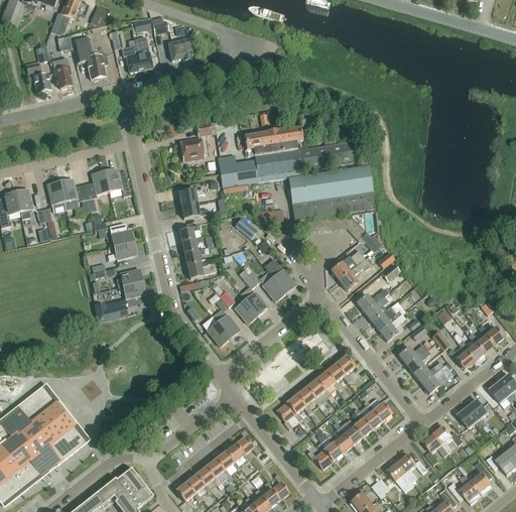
[(53,7),(56,0),(24,0),(24,1),(26,2),(25,4),(16,0),(8,0),(0,19),(0,25),(14,32),(24,8),(33,11),(35,5),(38,6),(39,2),(46,4),(45,7),(51,10),(52,7),(53,7)]
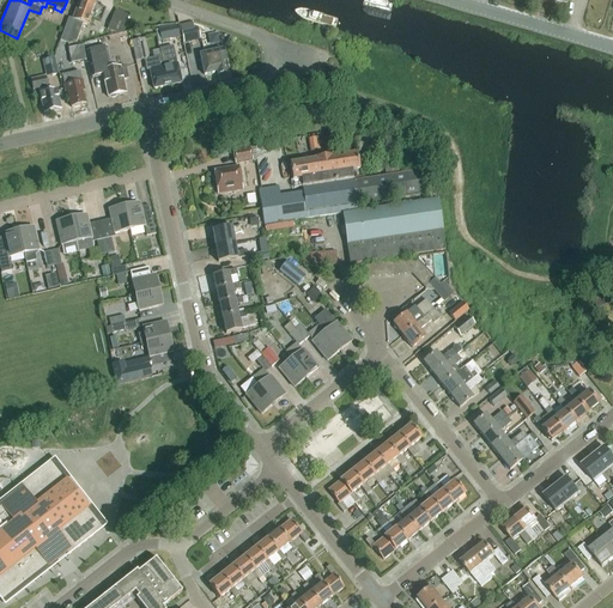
[(87,22),(91,12),(90,12),(95,0),(79,0),(79,2),(77,1),(72,16),(68,14),(60,36),(67,40),(68,36),(76,38),(83,19),(87,22)]
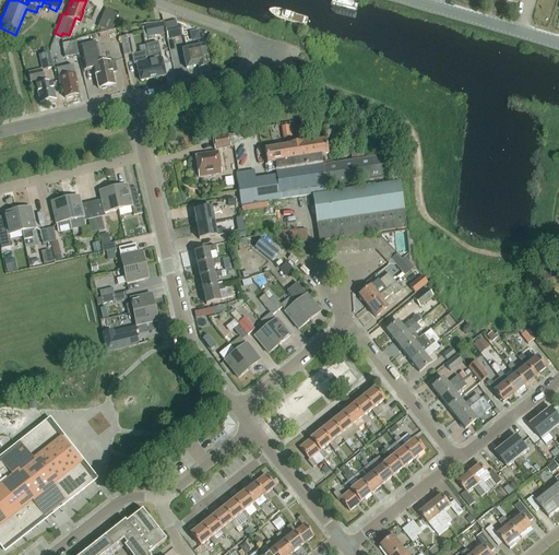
[(110,26),(118,10),(105,4),(97,23),(103,25),(102,28),(110,26)]
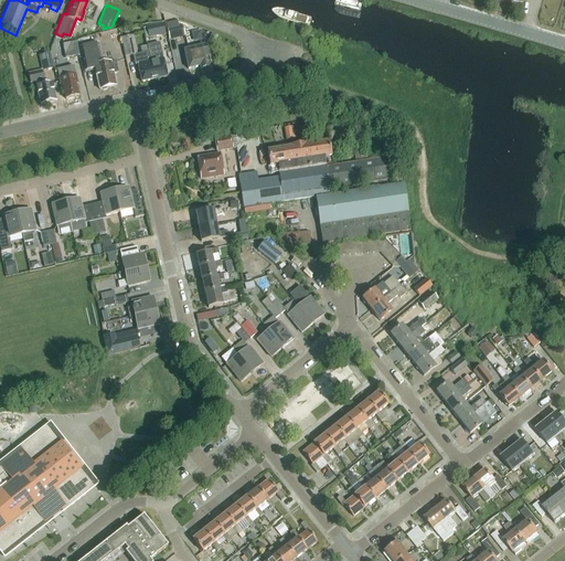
[(178,17),(176,17),(166,19),(169,35),(184,32),(182,21),(179,22),(178,17)]
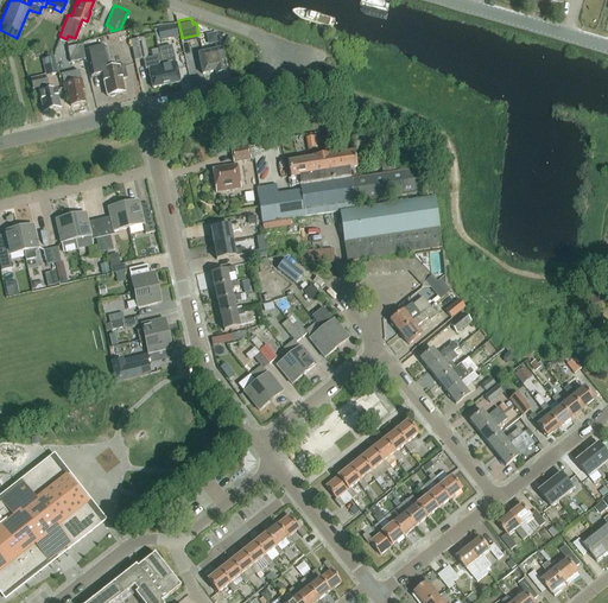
[(178,33),(176,20),(158,24),(160,37),(178,33)]
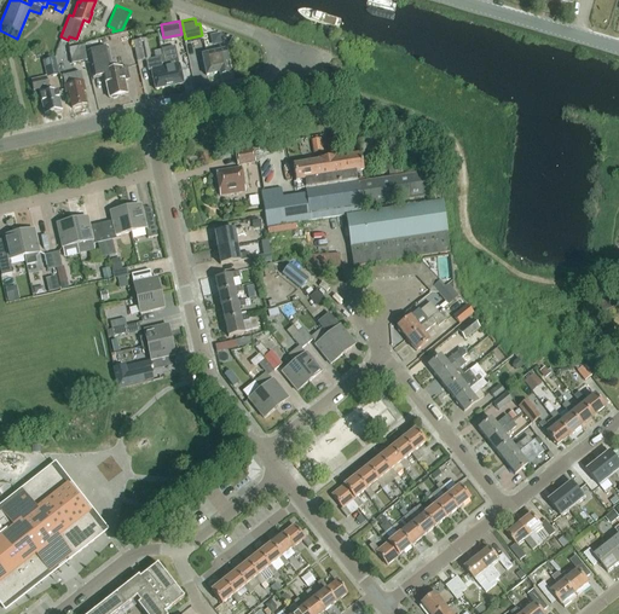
[(149,56),(146,41),(145,36),(133,39),(138,58),(149,56)]
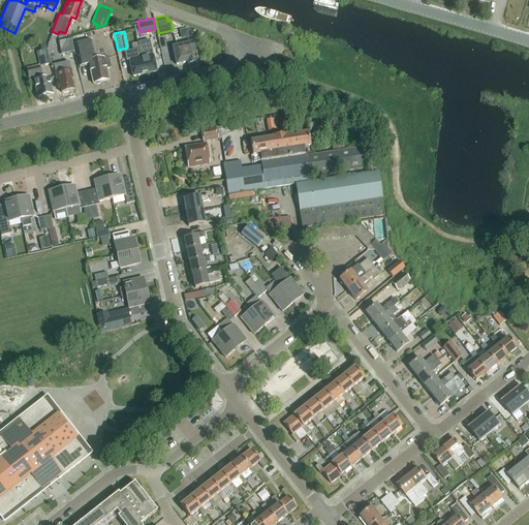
[(59,38),(61,52),(74,49),(72,35),(59,38)]
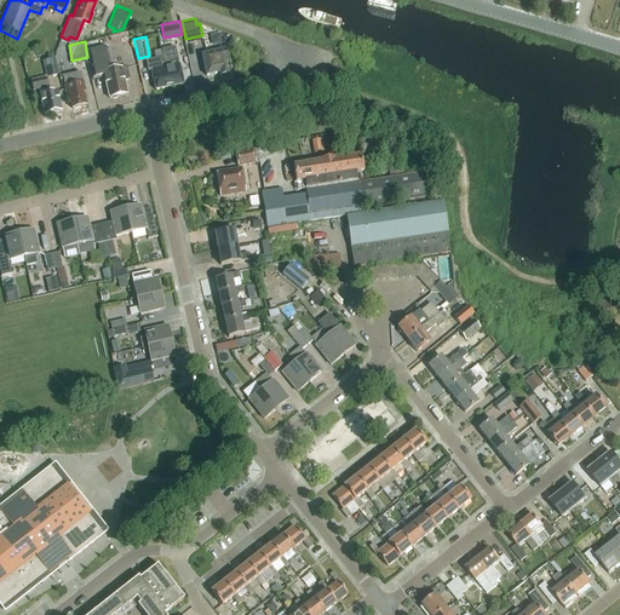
[(104,69),(109,95),(112,95),(114,96),(116,95),(119,92),(127,91),(125,78),(130,76),(126,63),(113,67),(108,44),(87,49),(93,76),(95,76),(93,72),(104,69)]
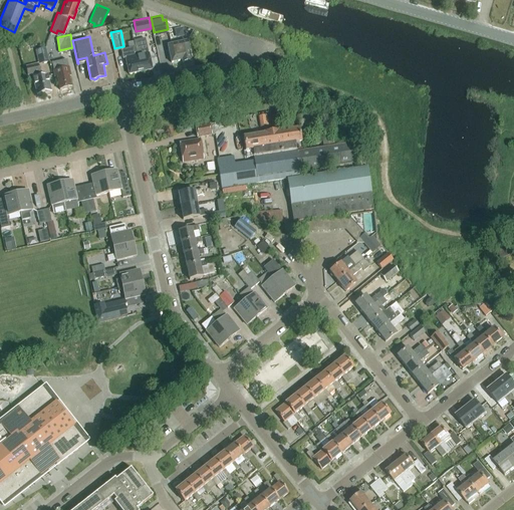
[(167,42),(169,47),(171,59),(182,57),(183,60),(191,58),(187,38),(167,42)]
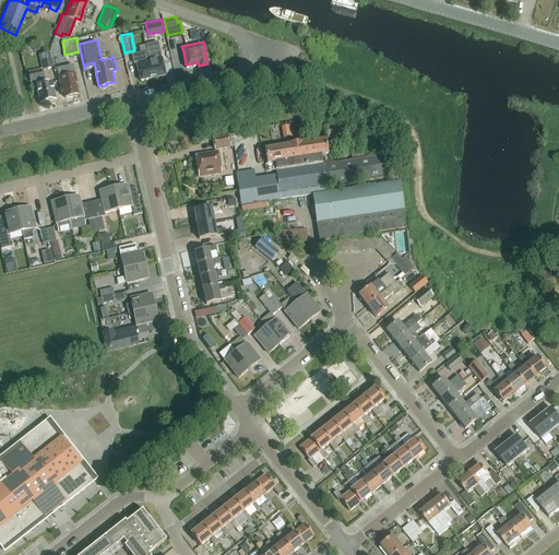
[(146,48),(152,75),(165,72),(162,56),(161,56),(161,54),(156,55),(154,47),(146,48)]
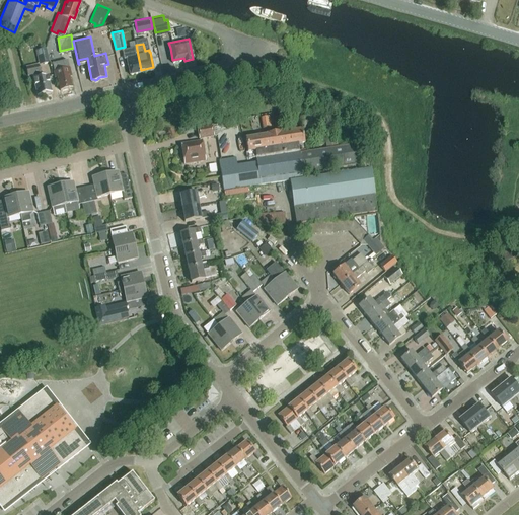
[(141,70),(136,45),(122,48),(124,55),(126,55),(130,72),(141,70)]
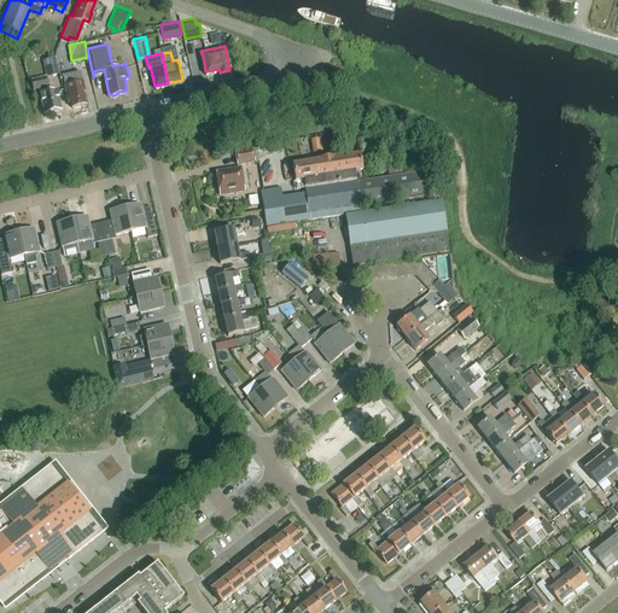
[(44,58),(45,65),(47,74),(52,74),(59,71),(56,56),(44,58)]
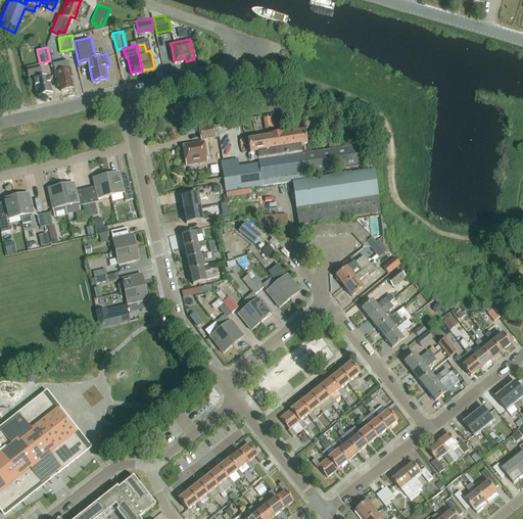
[(73,86),(69,76),(72,75),(68,60),(52,63),(55,76),(57,76),(60,89),(73,86)]
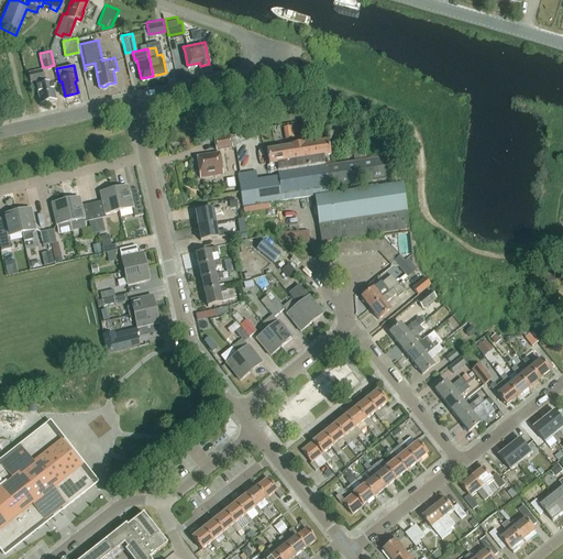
[(31,80),(35,79),(41,101),(56,98),(52,80),(45,81),(42,67),(29,70),(31,80)]
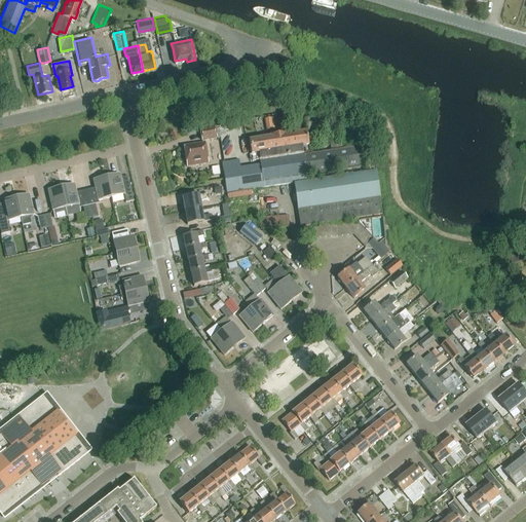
[(266,113),(267,125),(276,125),(275,113),(266,113)]
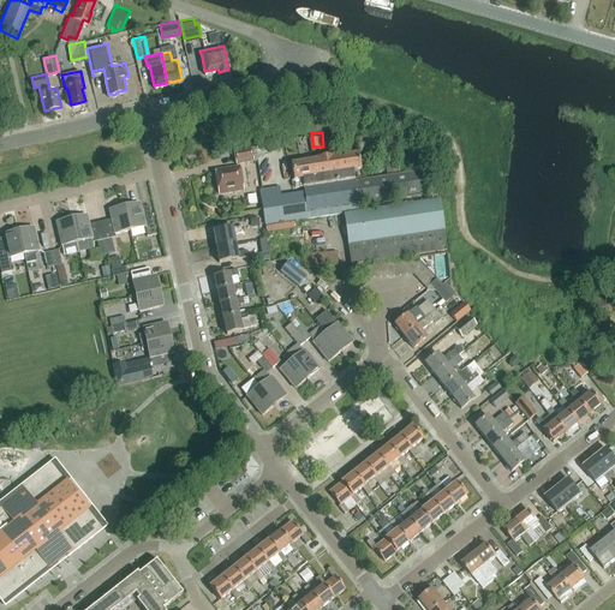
[(251,144),(233,147),(236,161),(254,159),(251,144)]
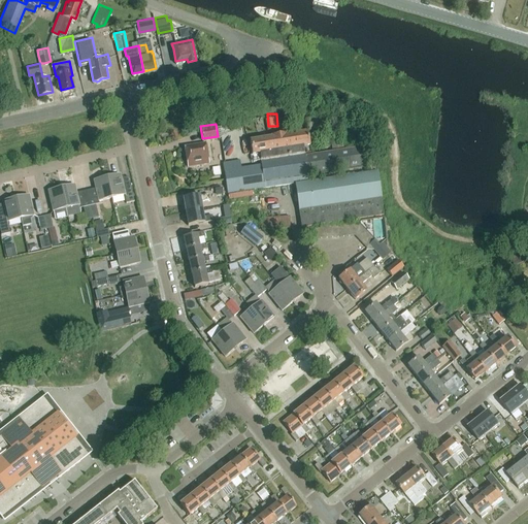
[(286,131),(278,132),(282,155),(304,151),(310,150),(309,143),(307,129),(293,131),(286,132),(286,131)]
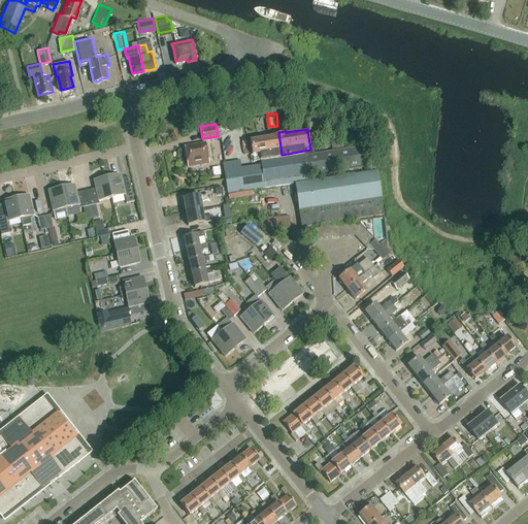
[(268,135),(250,137),(253,152),(260,151),(261,158),(282,155),(278,132),(271,133),(271,134),(268,135)]
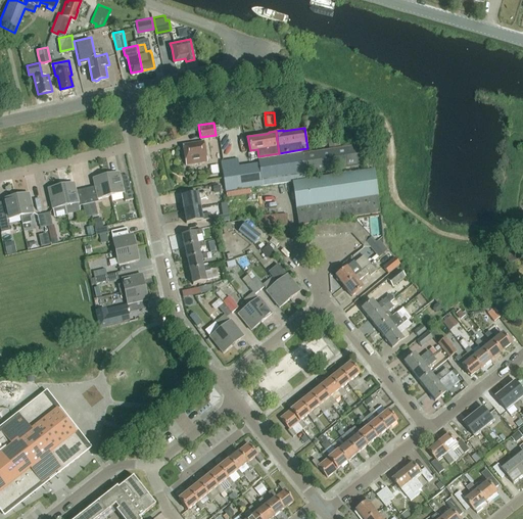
[(258,156),(257,156),(262,178),(271,177),(295,173),(304,172),(362,162),(359,142),(340,145),(338,135),(327,136),(329,147),(307,150),(301,151),(301,149),(279,153),(258,156)]
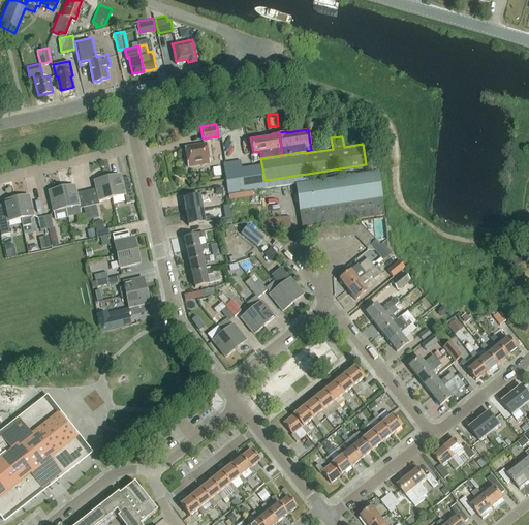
[(188,164),(210,161),(206,141),(185,144),(188,164)]
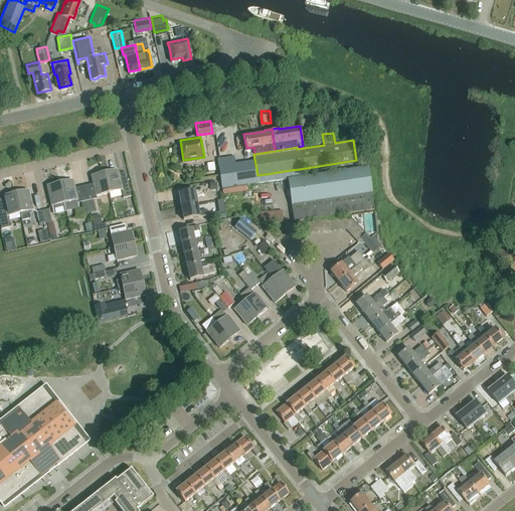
[(220,178),(232,176),(229,154),(216,156),(220,178)]
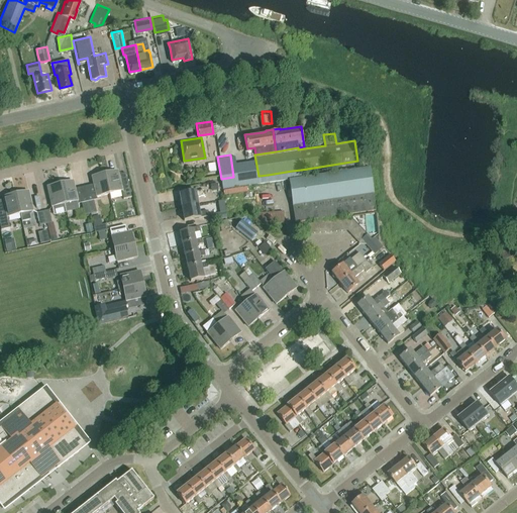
[(373,192),(374,192),(370,165),(289,176),(295,219),(375,208),(373,192)]
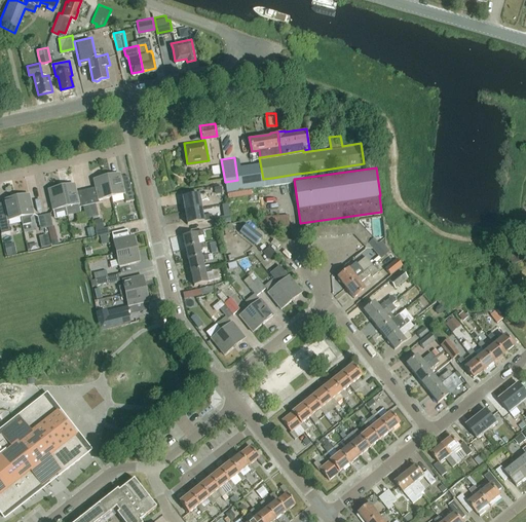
[(129,177),(121,179),(119,171),(107,174),(111,194),(124,191),(125,198),(134,197),(129,177)]
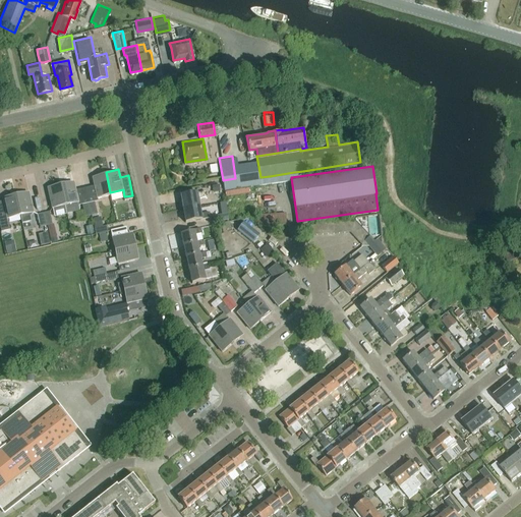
[(110,192),(106,172),(93,175),(98,195),(110,192)]
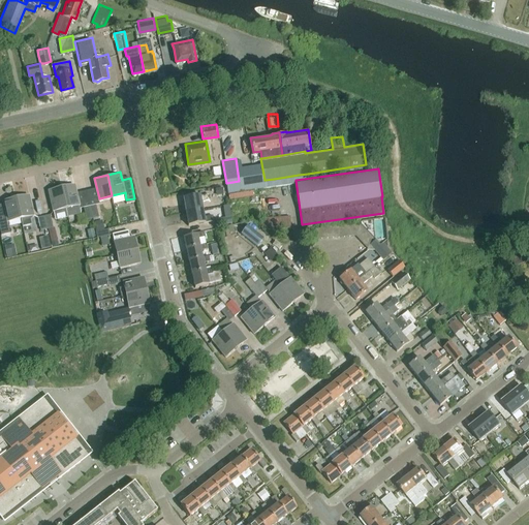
[(66,206),(80,203),(74,182),(62,185),(66,206)]
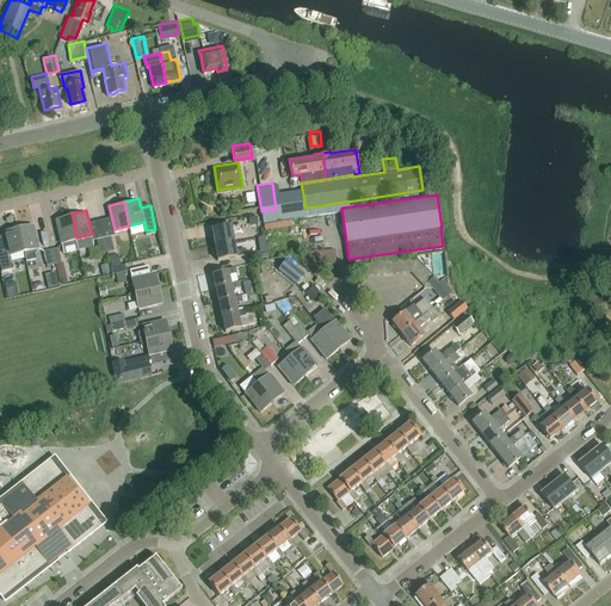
[(260,221),(258,212),(248,215),(250,223),(260,221)]
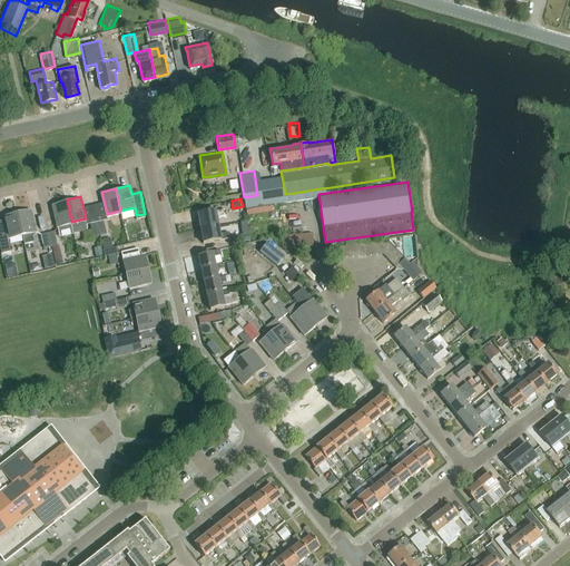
[(71,222),(67,199),(52,203),(57,225),(71,222)]
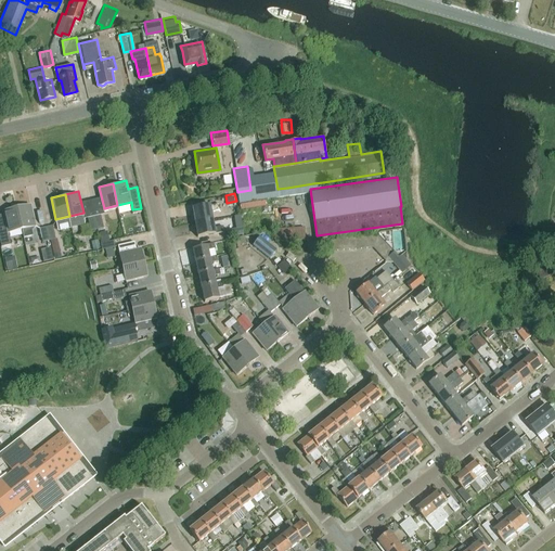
[(223,215),(222,208),(220,208),(219,201),(192,206),(194,220),(213,217),(223,215)]
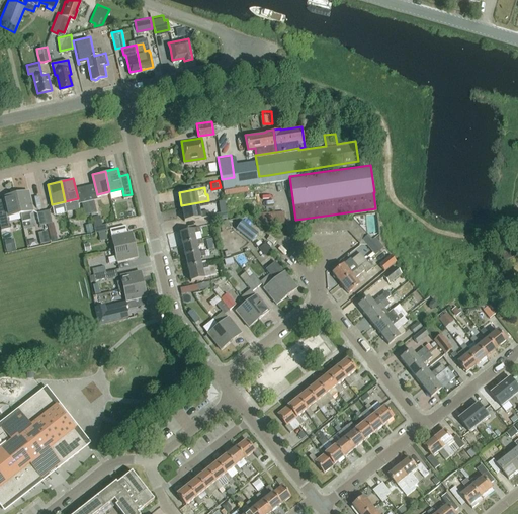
[(28,189),(15,192),(20,211),(22,219),(22,218),(29,217),(28,209),(33,208),(28,189)]
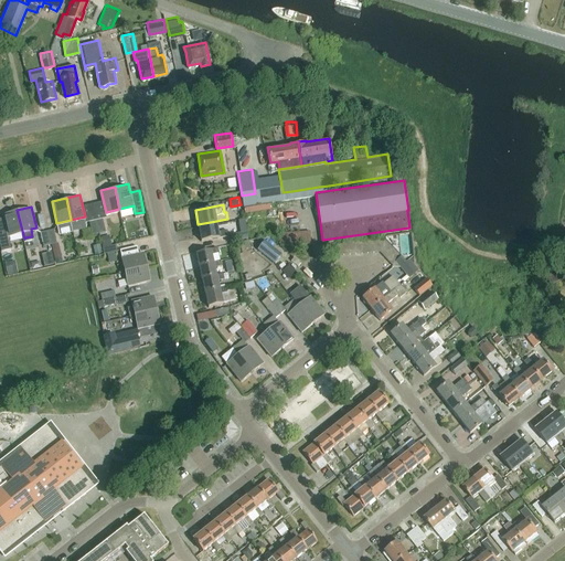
[(8,234),(22,231),(17,210),(3,212),(6,224),(0,225),(0,242),(1,249),(11,246),(8,234)]
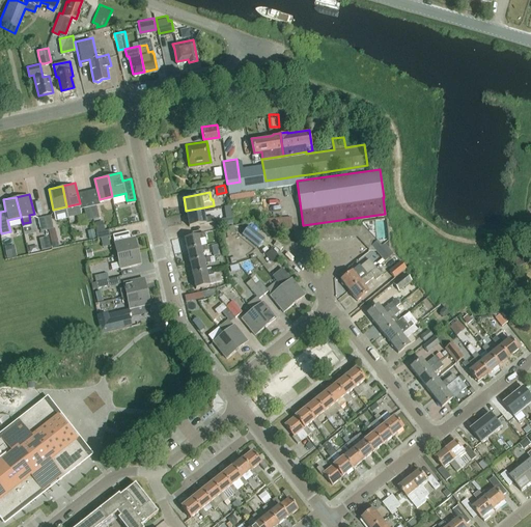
[(92,216),(99,215),(96,202),(90,203),(92,216)]
